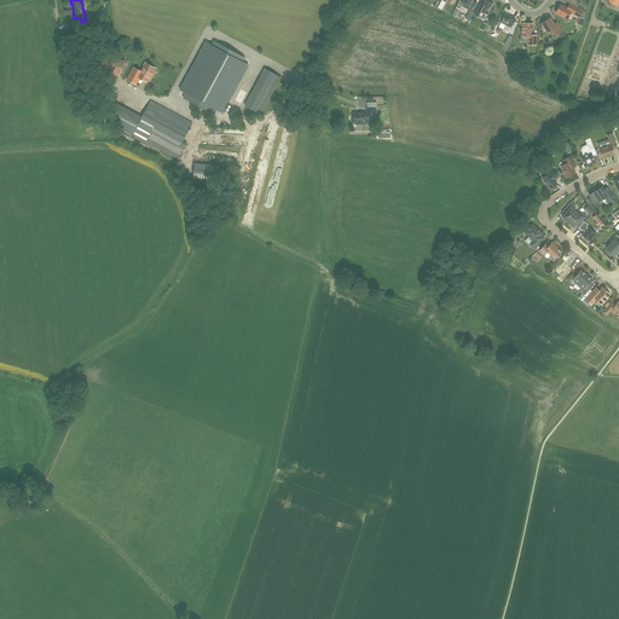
[(463,0),(463,3),(461,6),(468,10),(467,11),(472,13),(476,3),(473,1),(473,0),(463,0)]
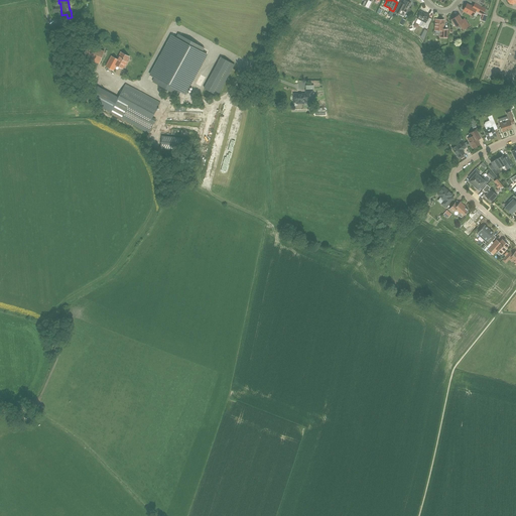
[(406,12),(411,3),(405,0),(403,4),(400,2),(395,12),(399,14),(401,9),(406,12)]
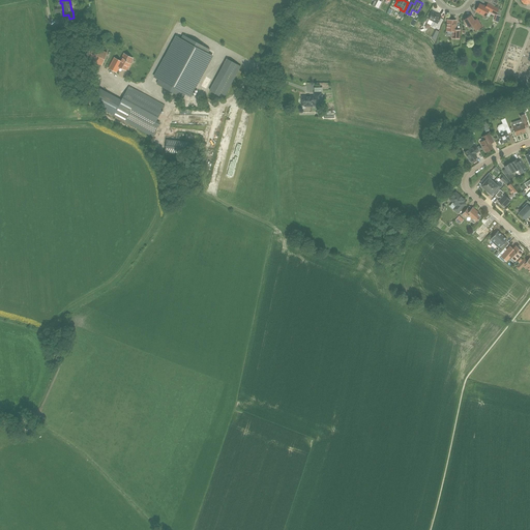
[(496,15),(498,9),(488,4),(486,7),(479,3),(475,11),(486,17),(489,10),(496,15)]
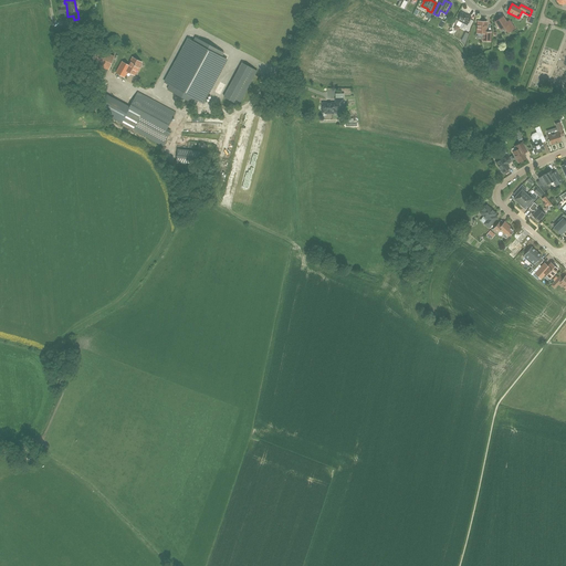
[(565,8),(556,6),(555,12),(565,14),(565,8)]
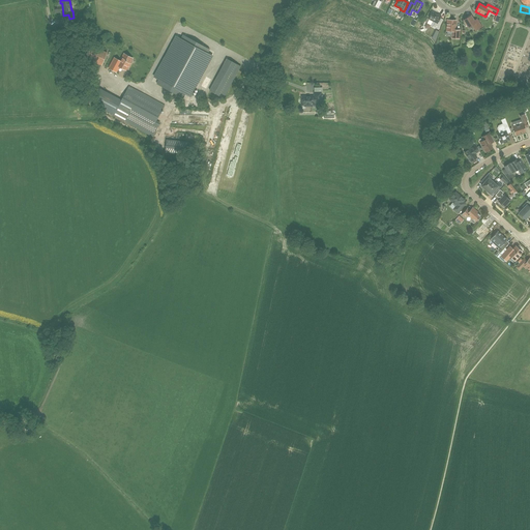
[(440,15),(439,17),(433,12),(430,19),(434,22),(431,26),(432,26),(438,30),(444,19),(441,17),(441,16),(440,15)]
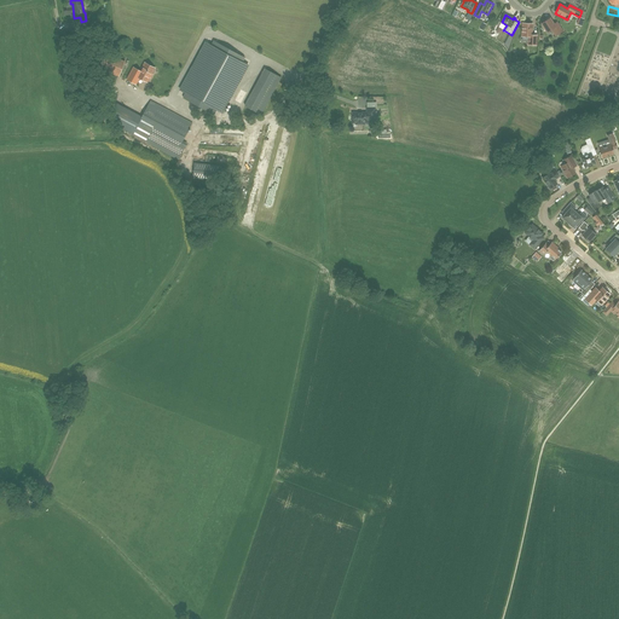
[(554,24),(550,18),(542,24),(548,33),(551,29),(555,36),(562,30),(557,22),(554,24)]
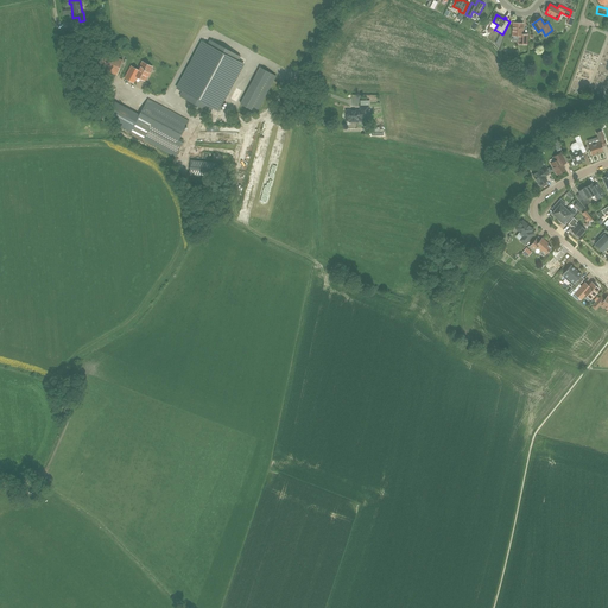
[(523,35),(523,24),(514,23),(513,36),(519,36),(518,44),(527,44),(527,36),(523,35)]
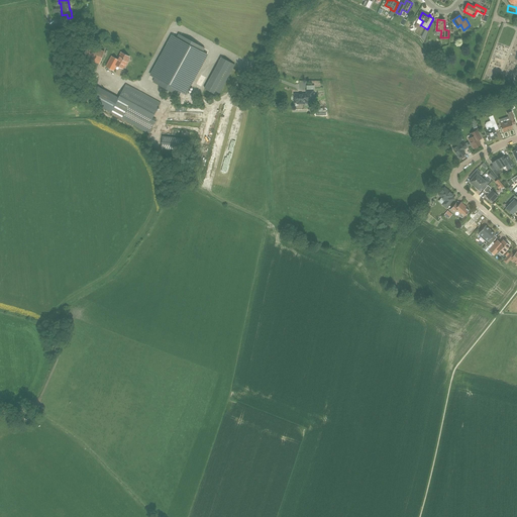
[(202,52),(204,48),(179,34),(177,37),(172,35),(150,76),(154,78),(152,82),(179,96),(181,92),(185,95),(207,55),(202,52)]
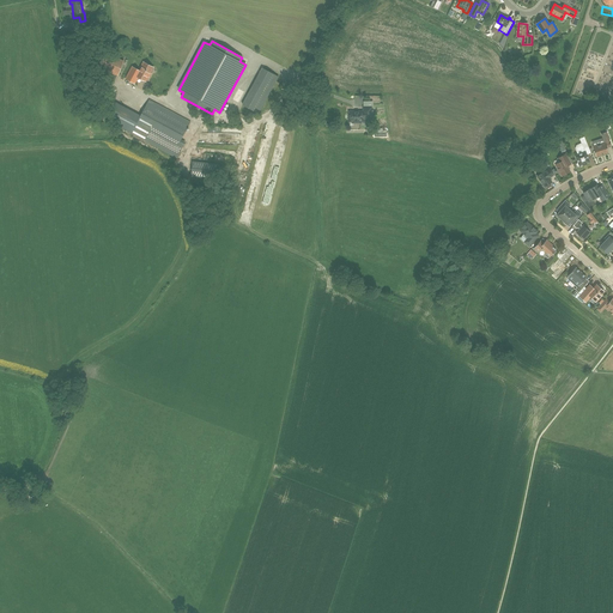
[(117,76),(123,60),(105,52),(98,68),(117,76)]
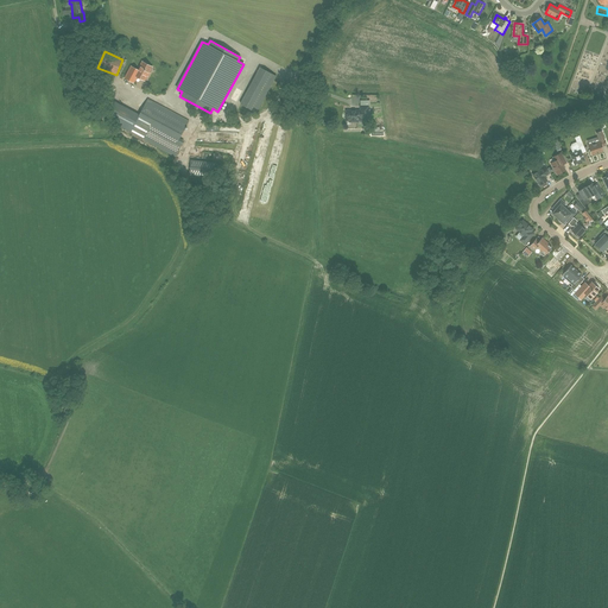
[(131,67),(125,78),(133,83),(137,76),(145,81),(152,67),(143,62),(138,70),(131,67)]
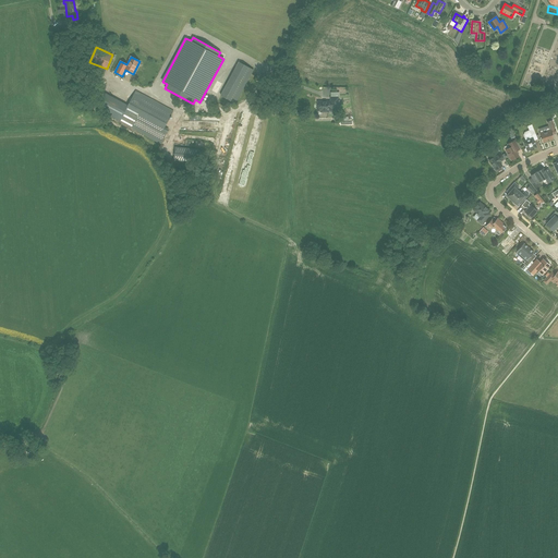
[(220,96),(235,104),(254,70),(239,62),(220,96)]
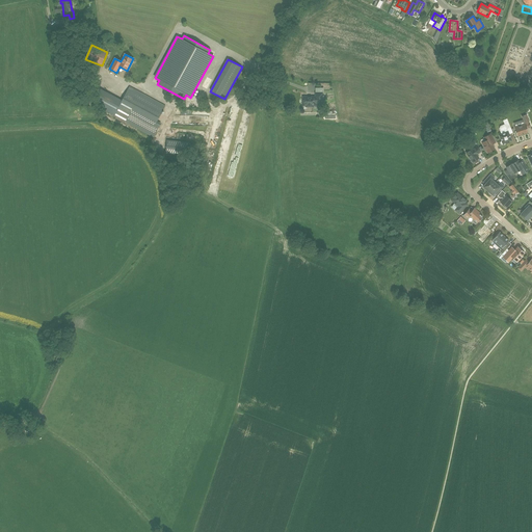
[(87,91),(94,82),(86,79),(85,83),(76,79),(73,85),(80,89),(81,88),(87,91)]
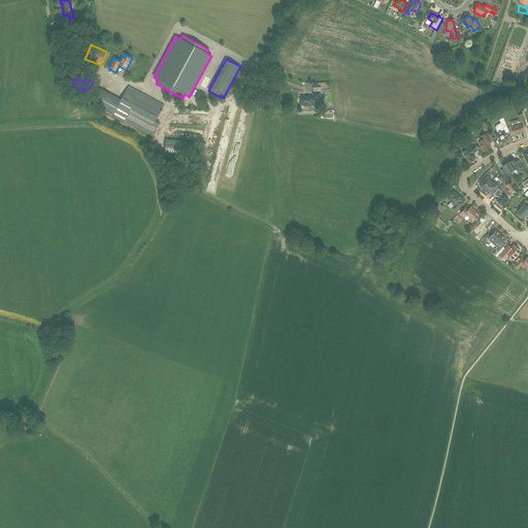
[(156,121),(164,105),(128,86),(121,101),(98,89),(92,99),(109,109),(108,112),(152,136),(159,123),(156,121)]
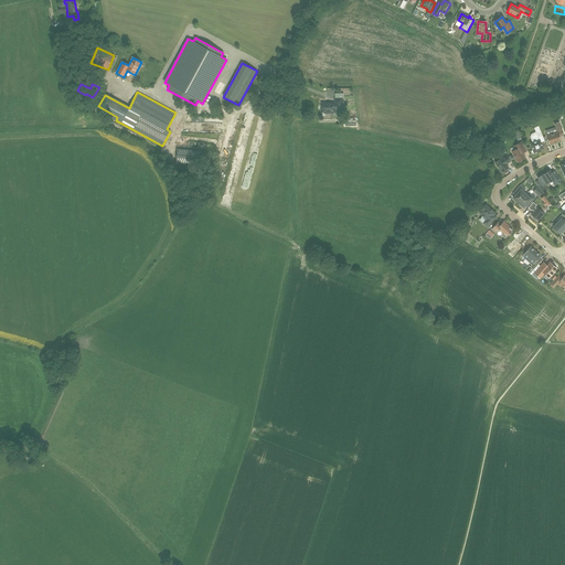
[(334,103),(321,103),(321,105),(321,106),(321,109),(321,110),(321,113),(327,113),(327,114),(331,114),(331,113),(336,113),(336,110),(338,110),(338,109),(342,109),(342,98),(334,98),(334,103)]
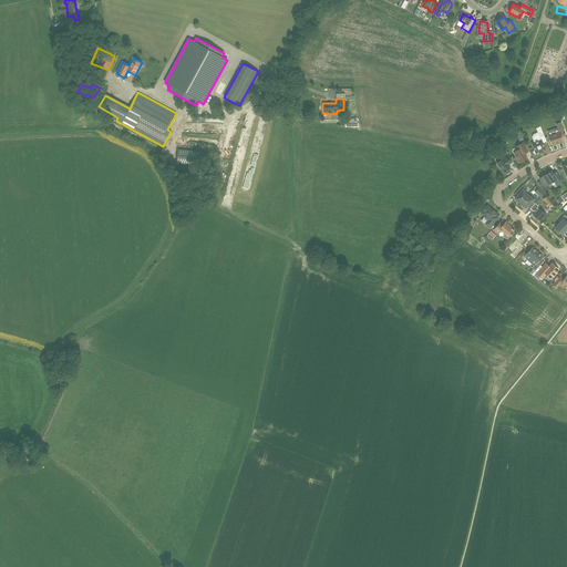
[(562,122),(556,123),(559,132),(548,135),(552,145),(563,141),(562,137),(566,135),(562,122)]
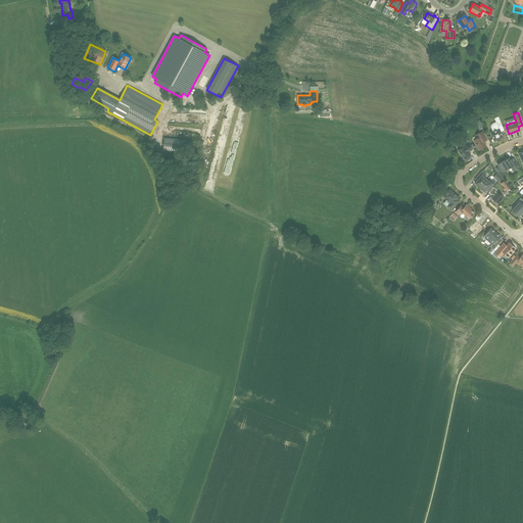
[(490,133),(494,142),(504,138),(501,132),(500,130),(503,128),(498,116),(494,119),(496,122),(494,123),(493,125),(494,127),(493,128),(492,130),(493,132),(490,133)]
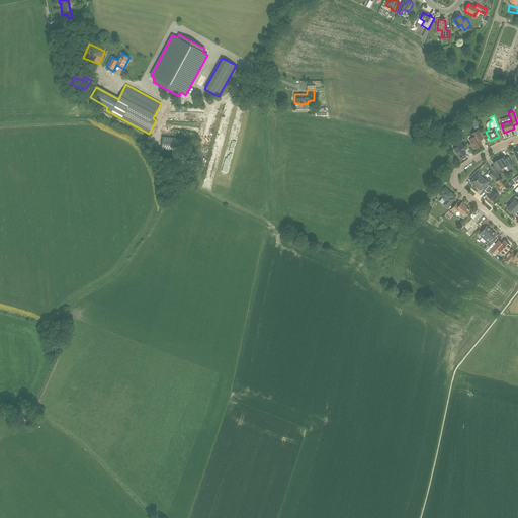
[(480,141),(483,139),(478,131),(473,133),(475,136),(469,139),(475,149),(482,145),(480,141)]
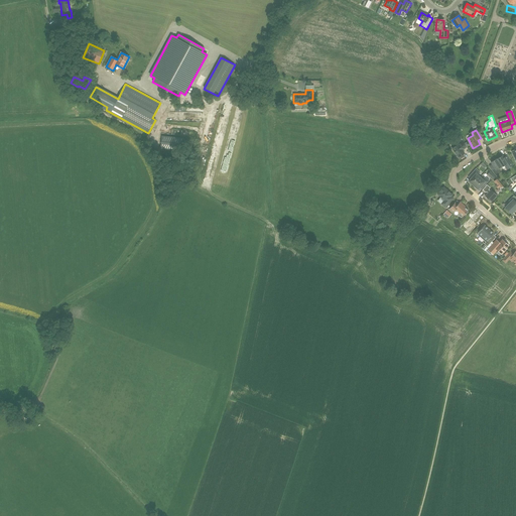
[(182,138),(162,136),(160,148),(181,151),(182,138)]
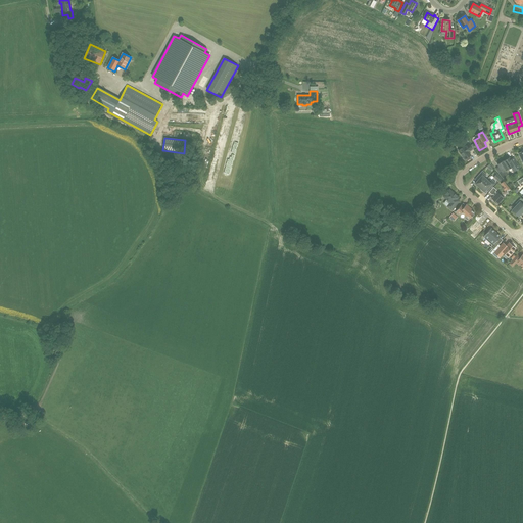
[(465,147),(464,146),(459,150),(465,159),(471,155),(468,151),(469,151),(470,151),(472,149),(469,144),(465,147)]
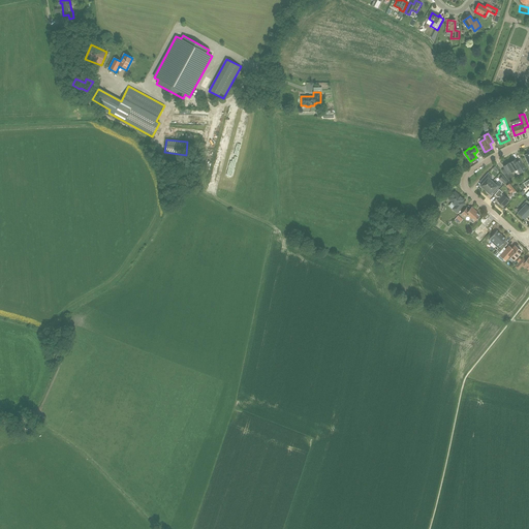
[(516,161),(515,159),(514,160),(514,159),(511,160),(511,161),(509,163),(515,172),(517,169),(520,174),(526,170),(524,168),(519,159),(516,161)]
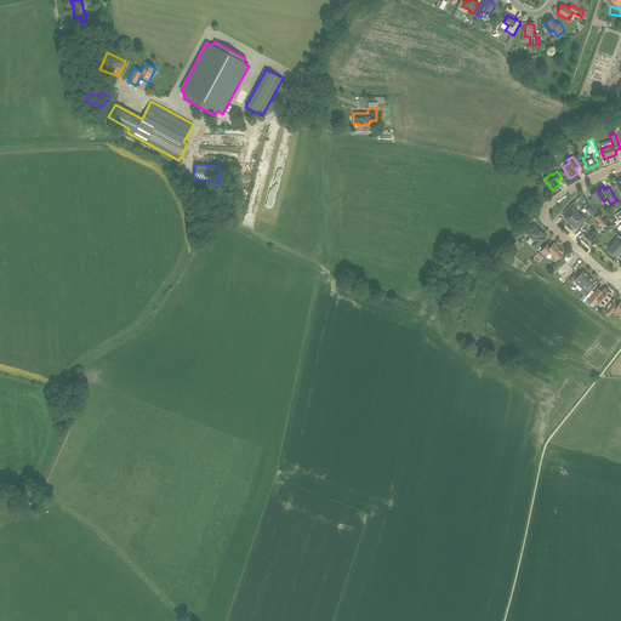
[(604,201),(598,192),(597,191),(594,193),(593,193),(592,194),(591,194),(591,195),(596,203),(592,205),(594,210),(597,212),(603,209),(600,205),(602,205),(600,203),(603,200),(604,201)]
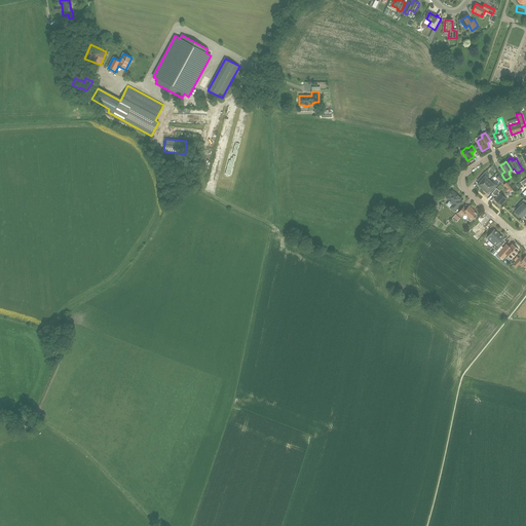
[(480,187),(481,187),(482,189),(489,181),(487,178),(489,176),(485,172),(480,177),(478,180),(480,182),(478,184),(478,185),(478,186),(480,187)]
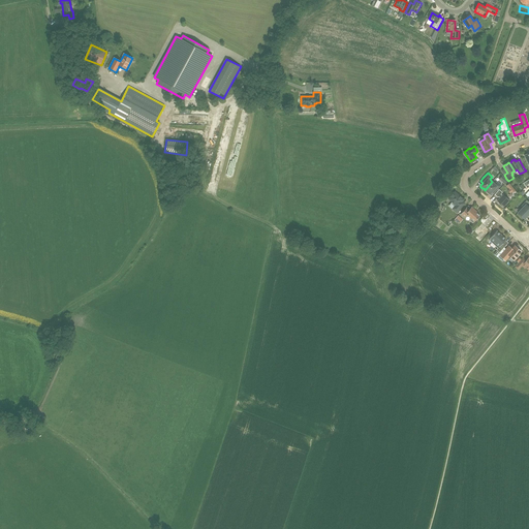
[(497,182),(495,184),(492,182),(485,190),(487,191),(487,192),(488,194),(489,193),(490,194),(492,191),(494,193),(501,185),(497,182)]
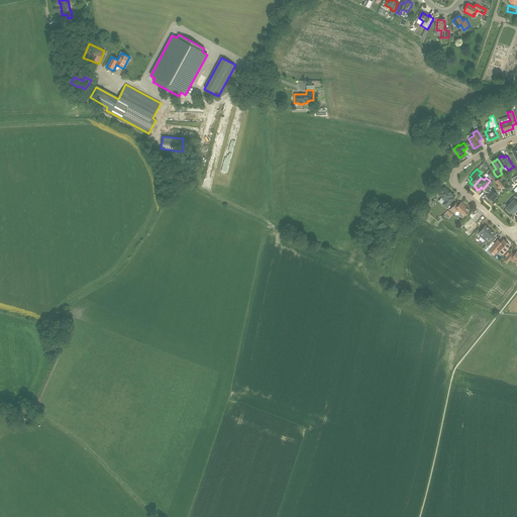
[(487,192),(489,194),(486,197),(492,202),(498,195),(492,190),(491,191),(490,190),(491,188),(488,185),(484,190),(487,193),(487,192)]
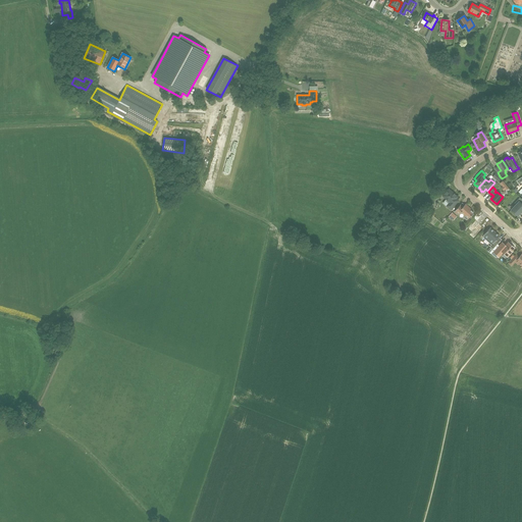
[(446,192),(442,196),(451,203),(448,207),(451,210),(459,201),(456,199),(458,197),(452,192),(450,190),(449,190),(448,190),(446,192)]
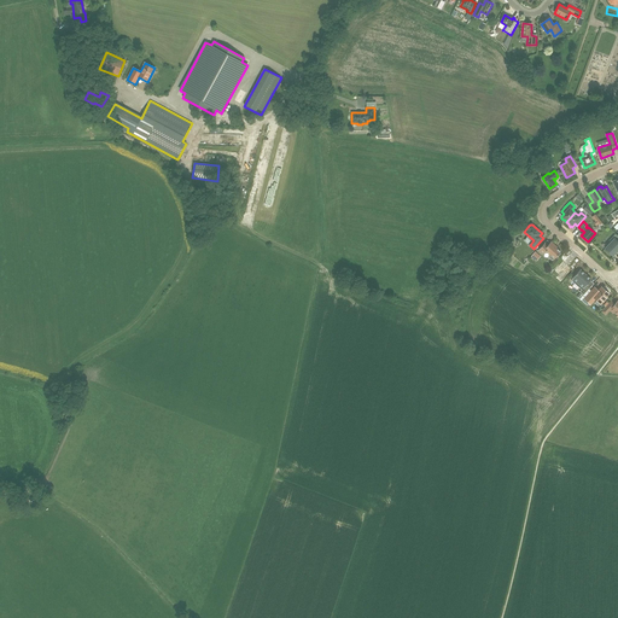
[(613,256),(617,249),(617,242),(617,243),(617,242),(617,237),(616,234),(608,240),(611,243),(605,249),(613,256)]
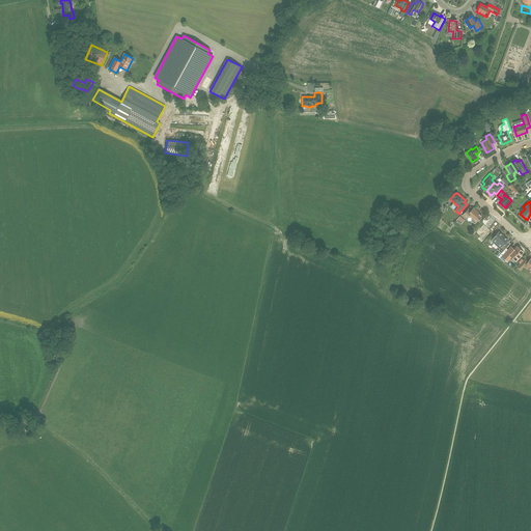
[(463,215),(467,219),(469,216),(472,219),(471,221),(474,224),(476,222),(476,223),(478,220),(479,221),(482,218),(481,217),(476,212),(477,212),(473,207),(471,211),(468,208),(463,215)]
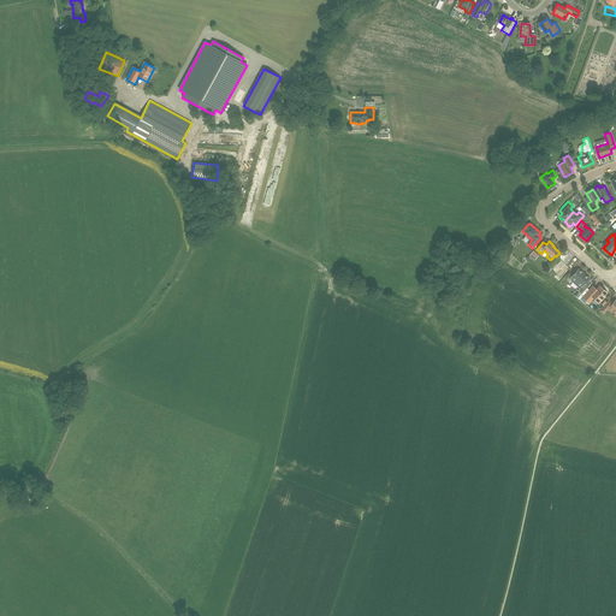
[(535,248),(528,256),(533,261),(540,253),(535,248)]
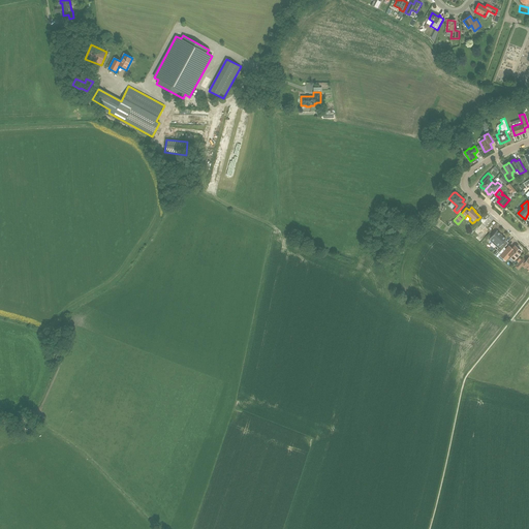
[(501,245),(506,240),(497,230),(490,239),(499,247),(496,250),(499,252),(504,247),(501,245)]
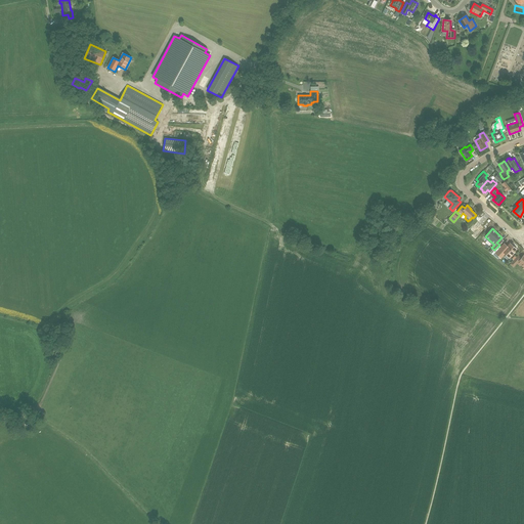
[(504,244),(501,247),(495,254),(500,258),(505,254),(510,258),(514,253),(513,252),(516,249),(510,244),(507,247),(504,244)]
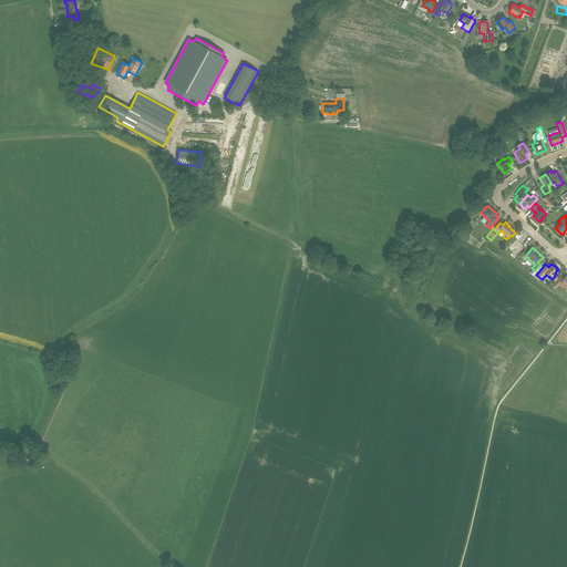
[(566,276),(564,279),(560,276),(558,278),(557,280),(556,281),(552,286),(555,289),(559,285),(563,288),(564,287),(566,290),(566,289),(566,276)]
